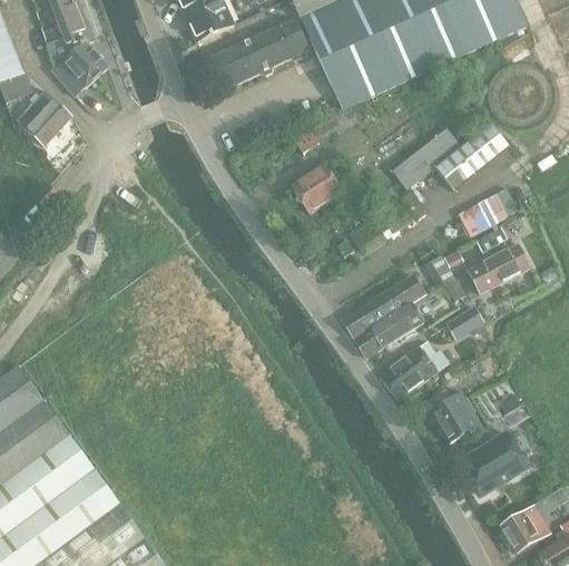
[(85,89),(108,68),(89,46),(95,44),(78,0),(48,0),(60,31),(61,31),(65,38),(46,46),(54,71),(51,72),(74,98),(85,89)]
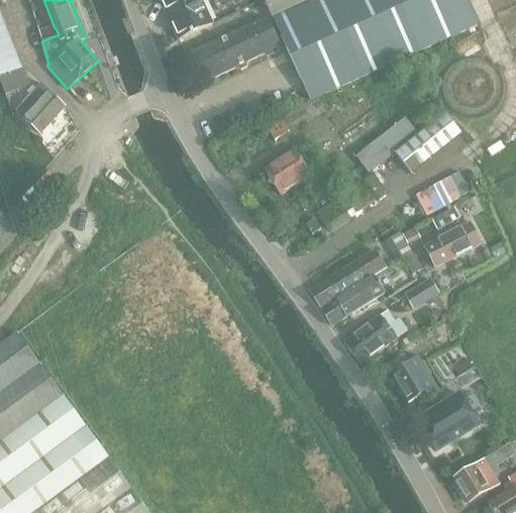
[(160,0),(179,39),(211,23),(200,0),(160,0)]
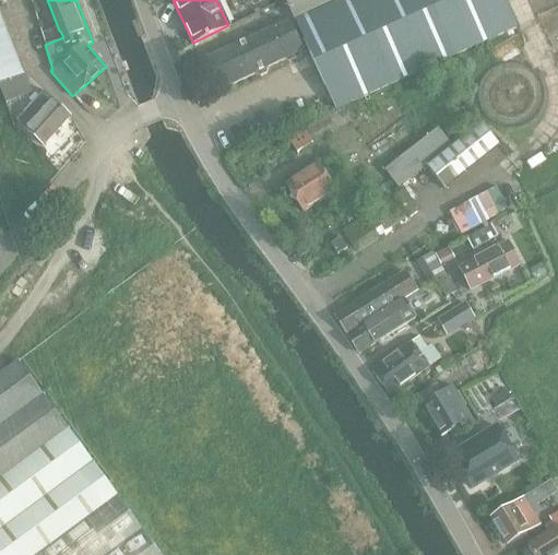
[(285,0),(334,107),(515,25),(505,0),(285,0)]
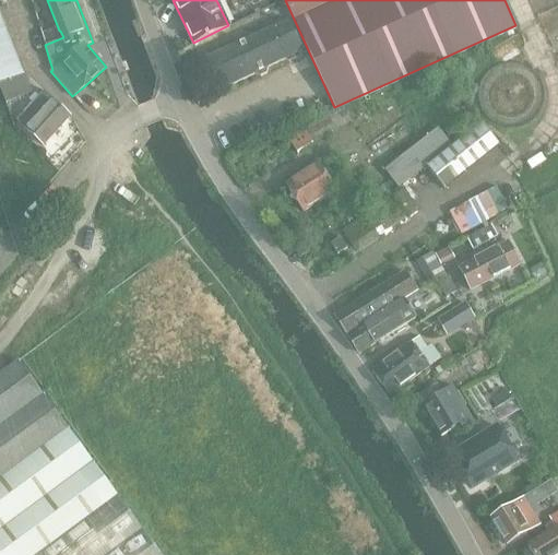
[(0,62),(16,56),(0,12),(0,62)]
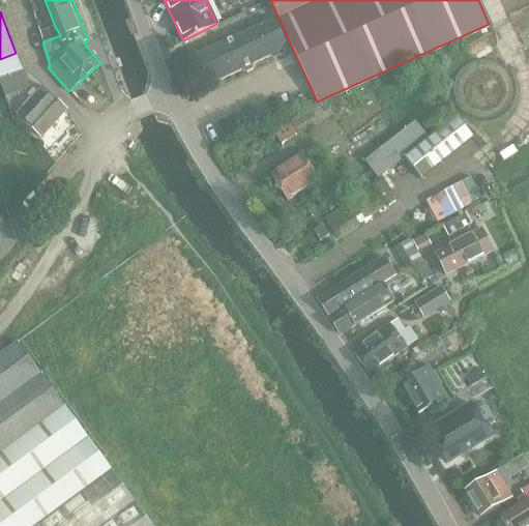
[(281,57),(290,52),(273,18),(195,54),(209,85),(239,70),(244,72),(252,69),(253,64),(278,53),(281,57)]
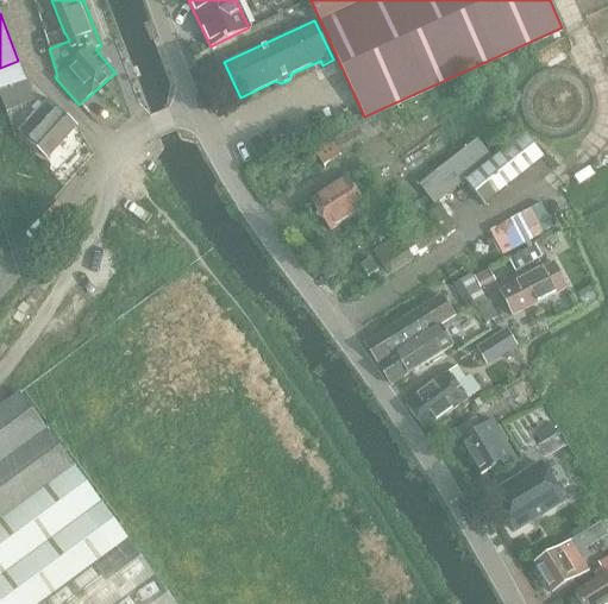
[(18,61),(0,68),(0,98),(5,111),(33,100),(18,61)]
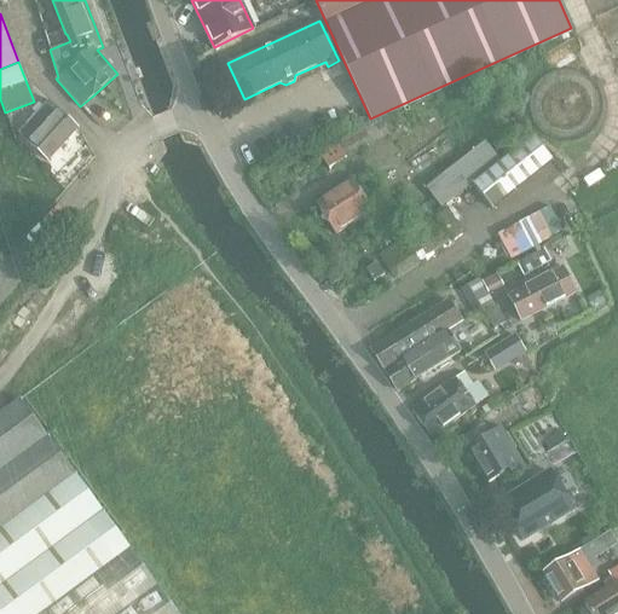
[(18,132),(47,158),(69,135),(78,126),(47,99),(18,132)]
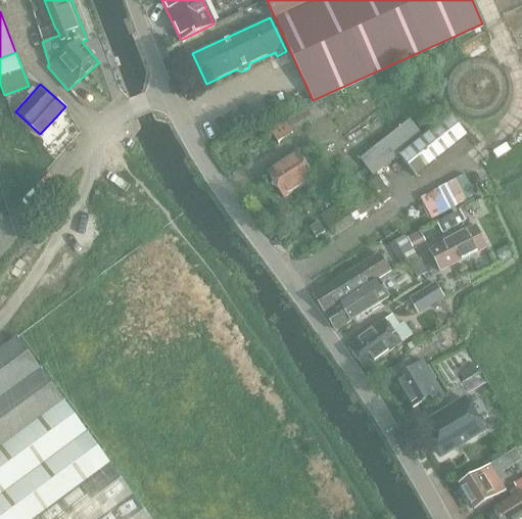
[(399,154),(415,174),(466,134),(451,113),(399,154)]
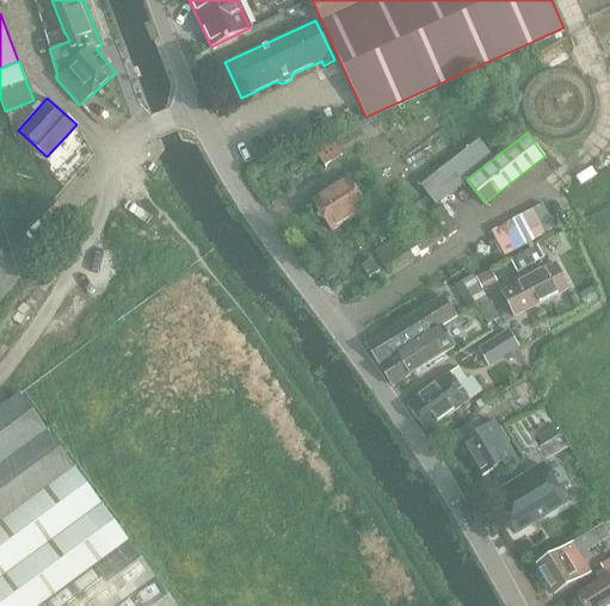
[(327,161),(343,152),(334,137),(318,147),(327,161)]
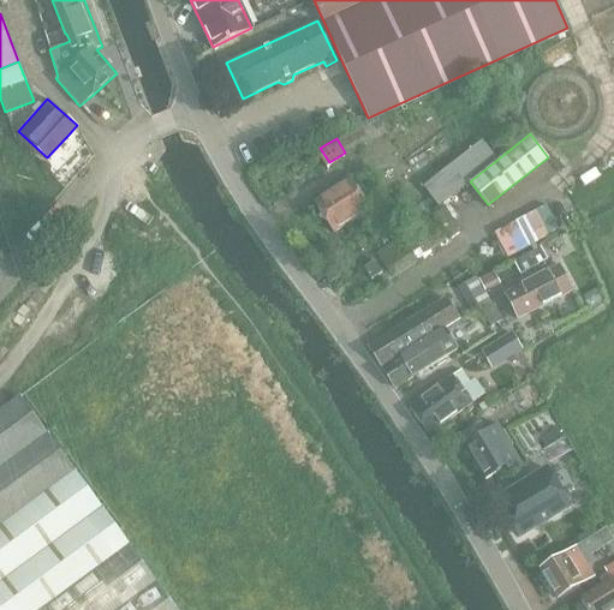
[(482,139),(423,186),(439,204),(498,157),(482,139)]
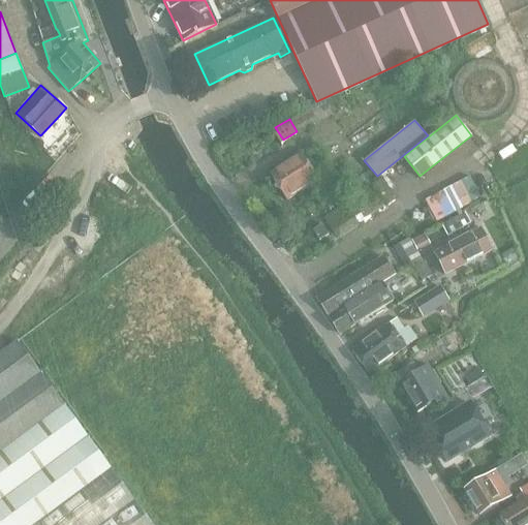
[(270,173),(286,198),(318,178),(302,152),(270,173)]
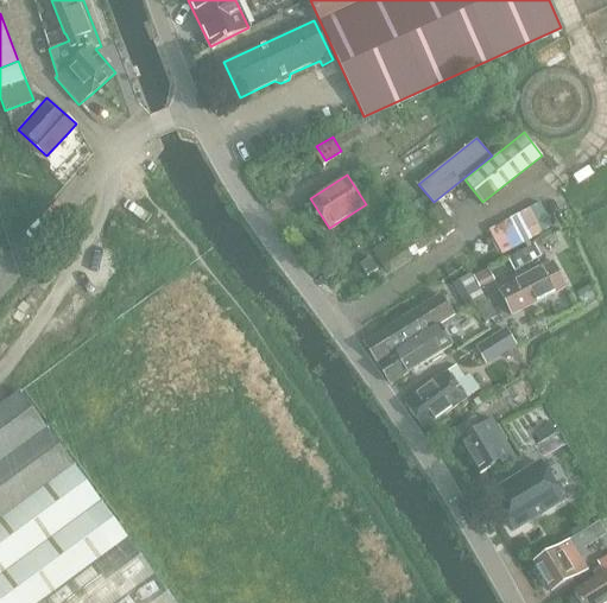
[(539,201),(488,228),(501,253),(552,226),(539,201)]
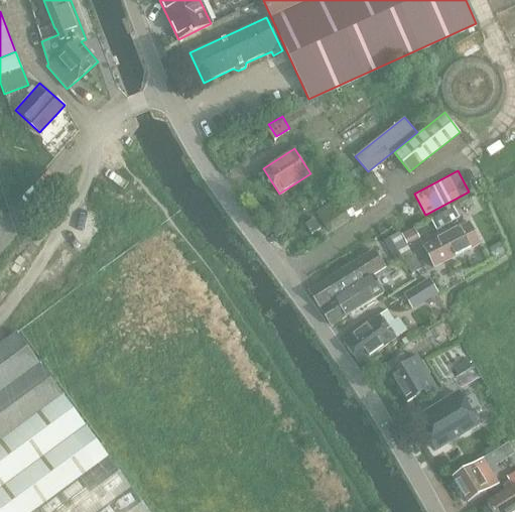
[(316,211),(330,232),(350,219),(349,217),(375,200),(363,180),(316,211)]
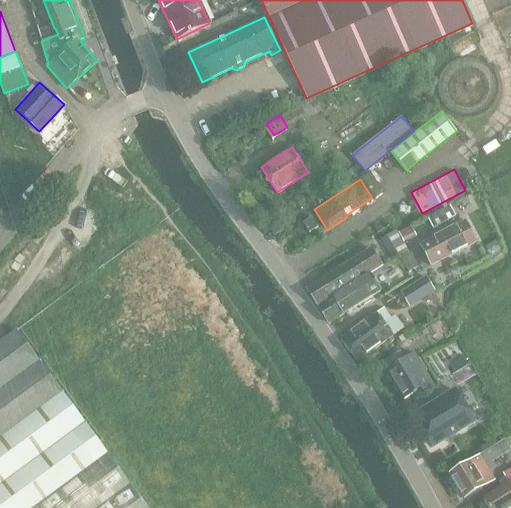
[(420,242),(431,263),(476,240),(465,219),(448,228),(444,221),(456,214),(450,203),(428,215),(438,233),(420,242)]
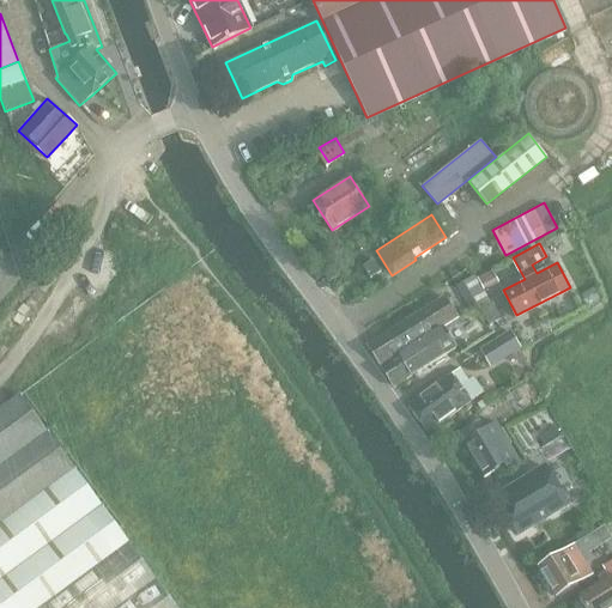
[(363,266),(370,277),(380,271),(373,259),(363,266)]
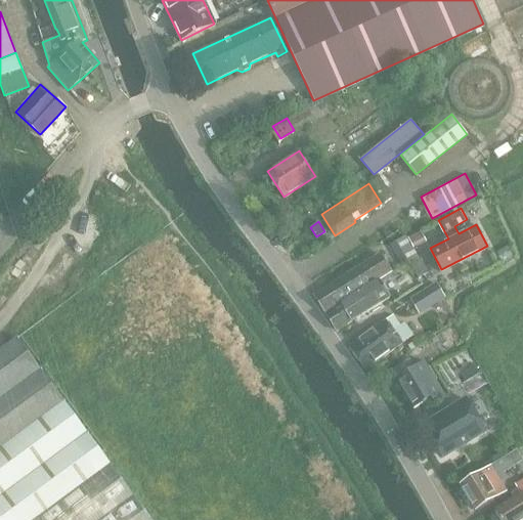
[(412,246),(397,255),(404,267),(409,264),(420,258),(412,246)]
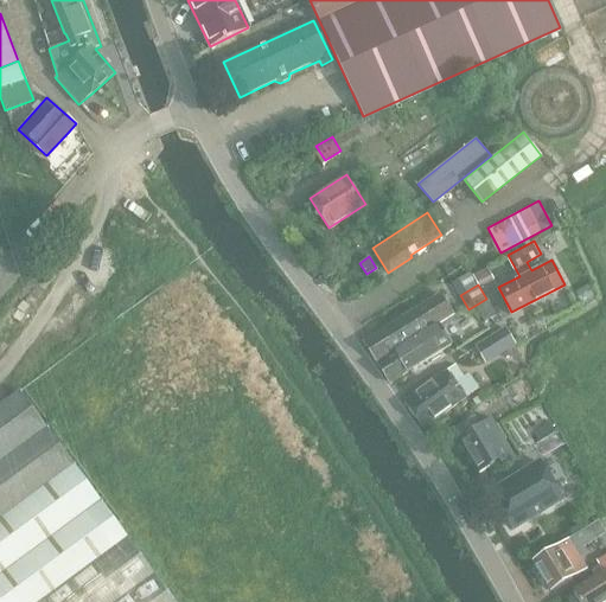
[(414,308),(428,332),(439,325),(439,324),(461,309),(450,289),(441,294),(440,293),(414,308)]
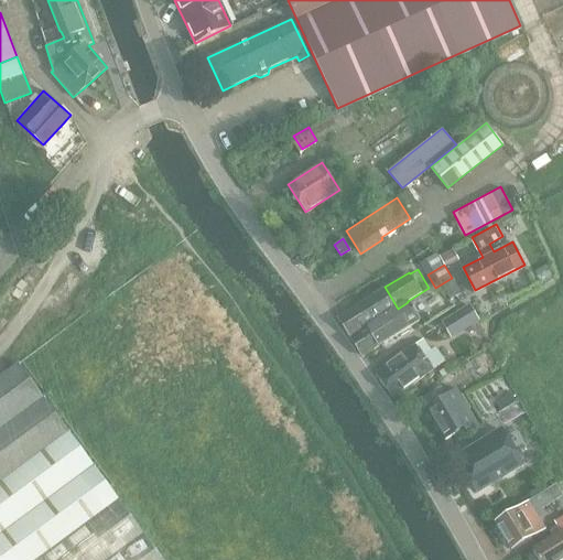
[(452,277),(441,284),(450,299),(462,292),(452,277)]
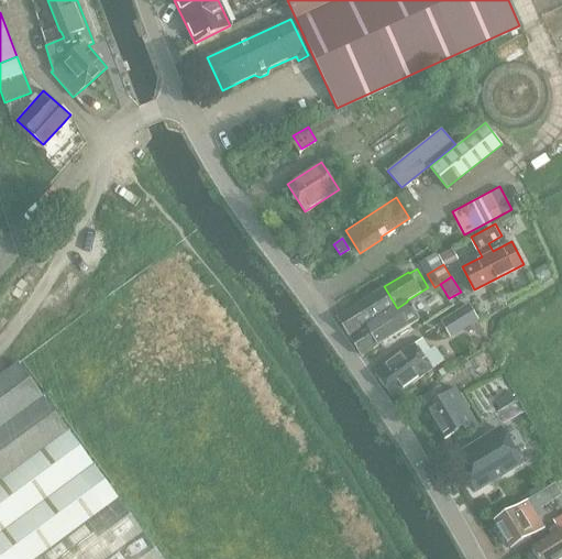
[(362,300),(375,322),(397,308),(384,286),(362,300)]
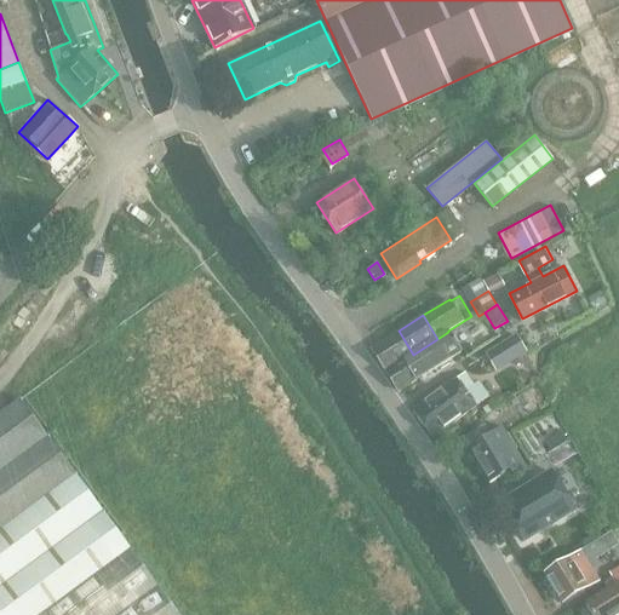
[(372,348),(387,372),(413,355),(399,331),(372,348)]
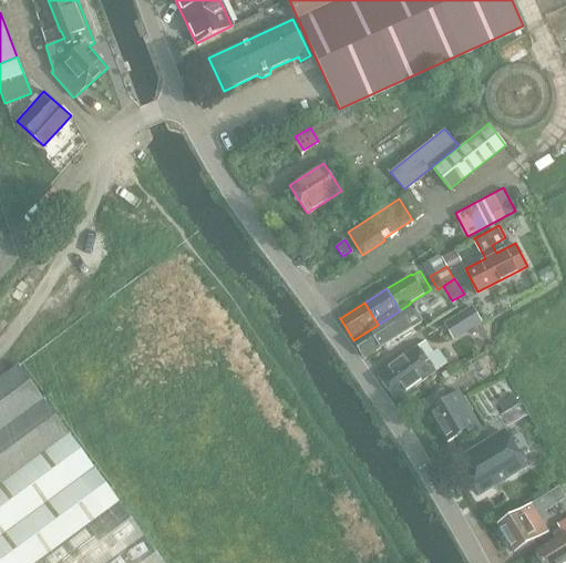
[(410,304),(400,310),(378,325),(353,340),(363,357),(421,320),(410,304)]
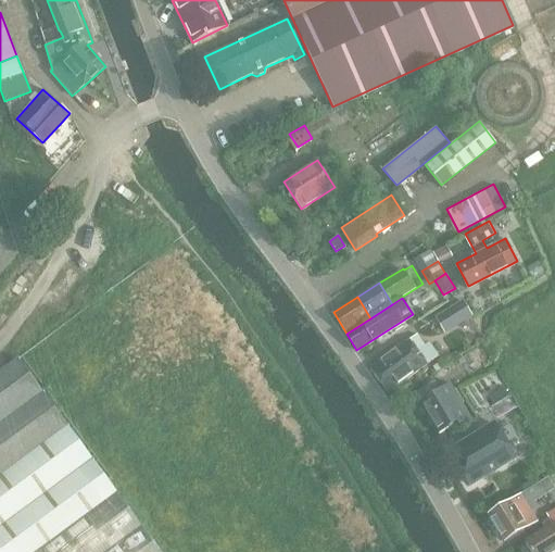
[(462,300),(444,311),(453,325),(470,315),(462,300)]
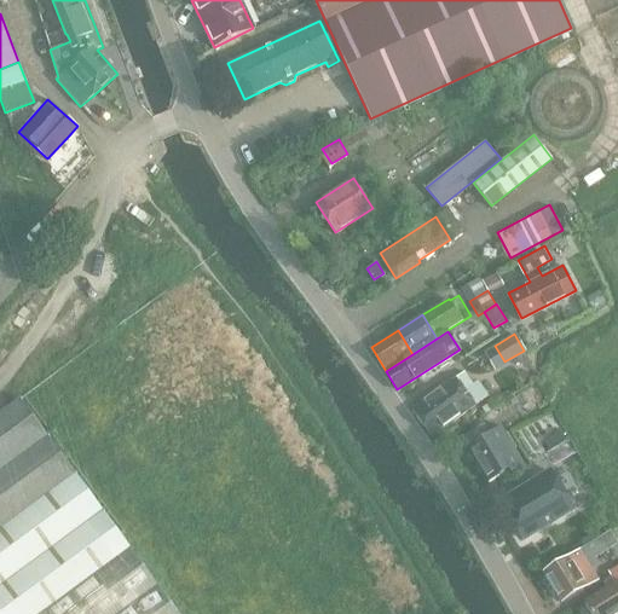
[(411,407),(431,434),(487,394),(478,380),(473,383),(463,370),(411,407)]
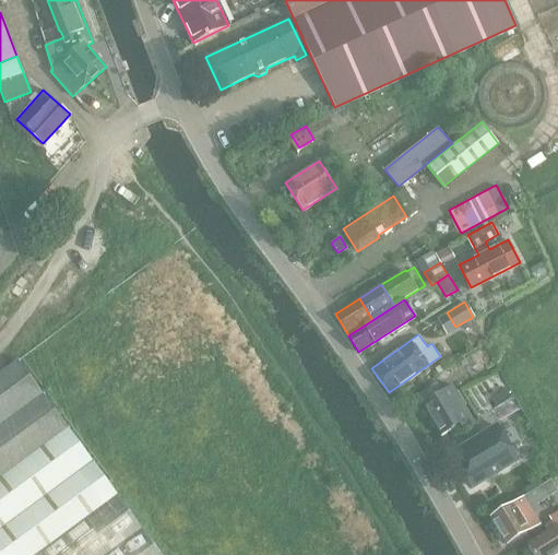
[(0,554),(163,554),(18,358),(0,372),(0,554)]
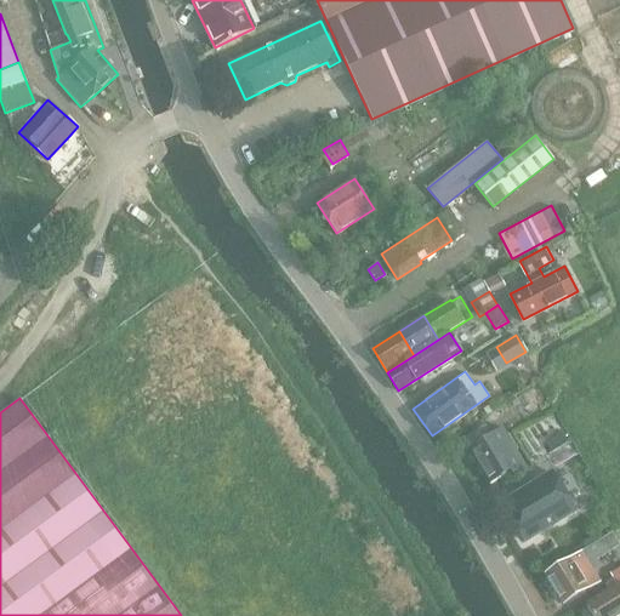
[(462,437),(489,482),(510,469),(512,473),(525,465),(501,427),(490,434),(484,425),(462,437)]
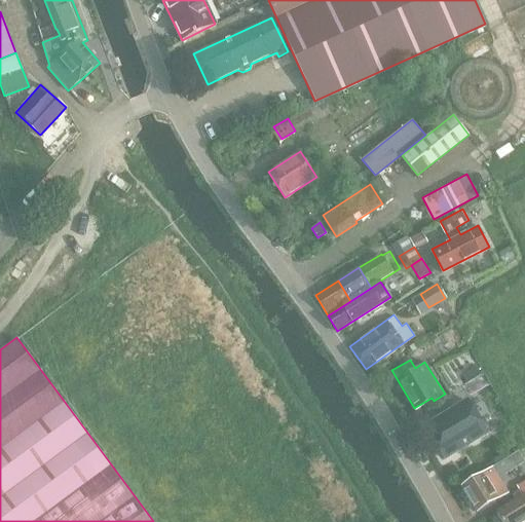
[(476,366),(462,373),(466,381),(480,373),(476,366)]
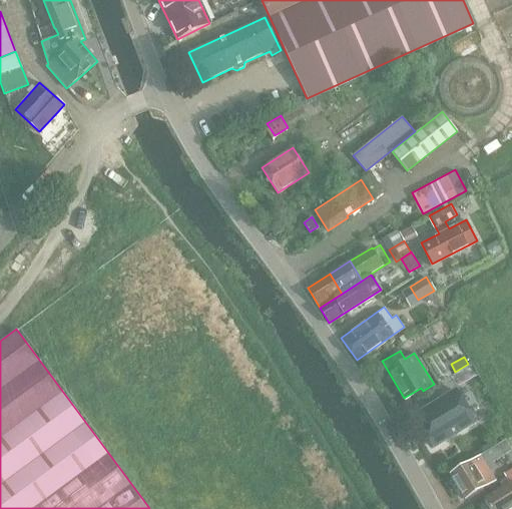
[(456,390),(415,415),(429,440),(433,446),(475,421),(456,390)]
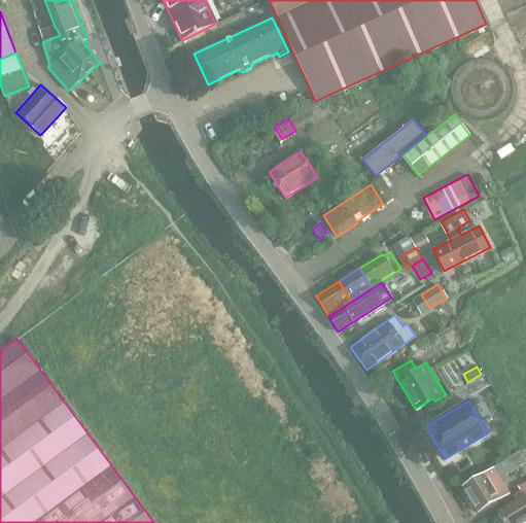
[(462,486),(478,512),(510,492),(504,484),(511,480),(506,474),(525,462),(520,452),(462,486)]
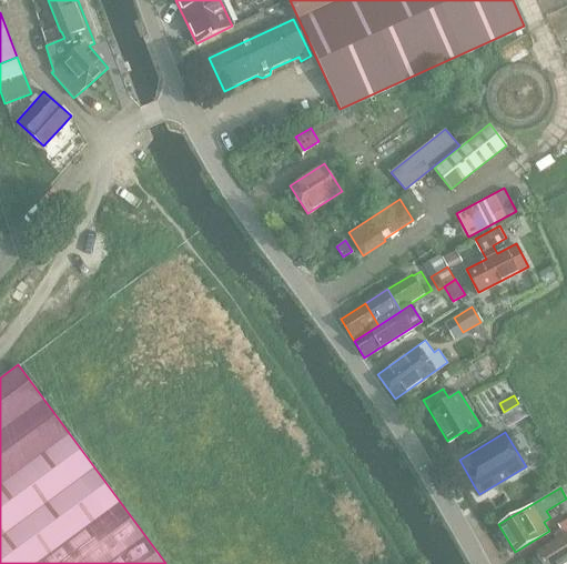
[(566,563),(566,533),(536,552),(543,563),(566,563)]
